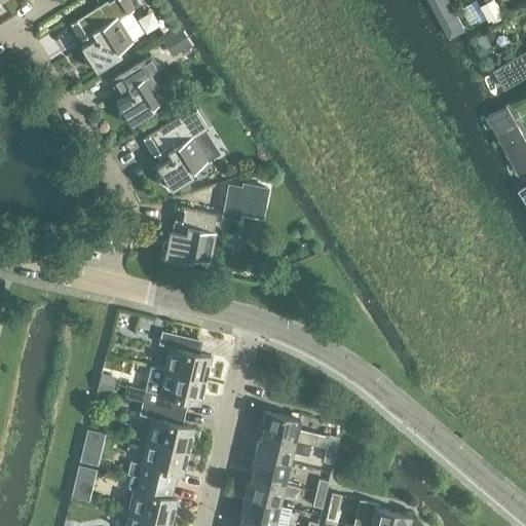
[(107,0),(74,22),(72,23),(85,44),(82,46),(86,53),(85,58),(86,61),(88,63),(92,64),(98,71),(122,55),(119,50),(134,41),(133,39),(144,32),(132,11),(135,9),(128,0),(112,0),(110,2),(108,0),(107,0)]
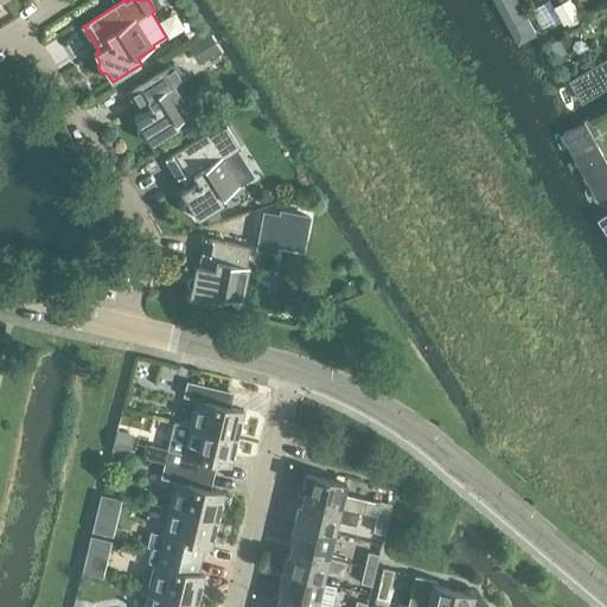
[(497,0),(521,43),(537,34),(518,0),(497,0)]
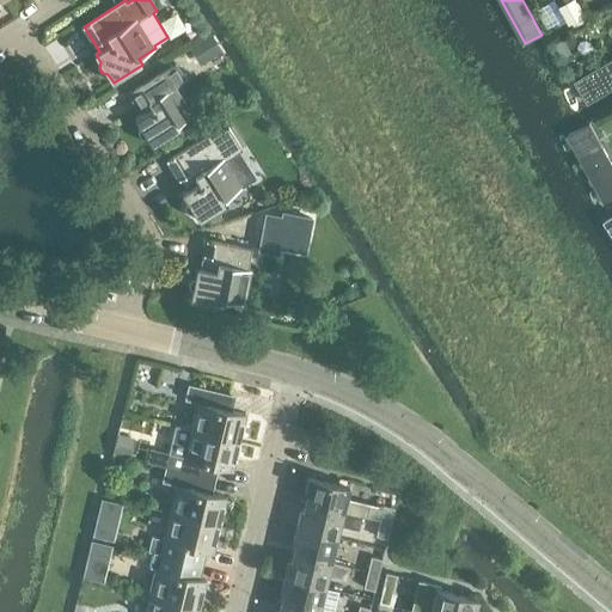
[(577,0),(573,0),(560,7),(569,24),(586,14),(577,0)]
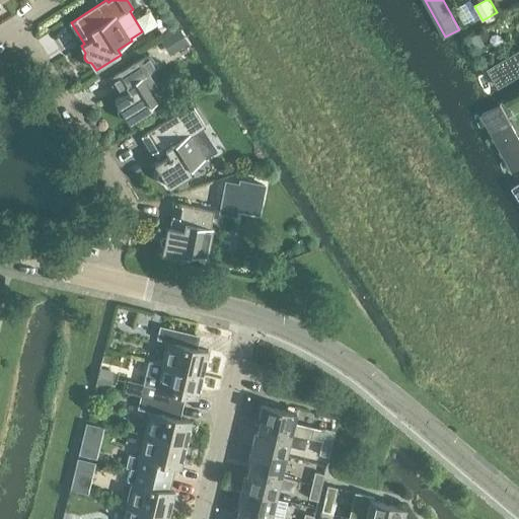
[(177,30),(163,40),(171,52),(175,50),(186,43),(177,30)]
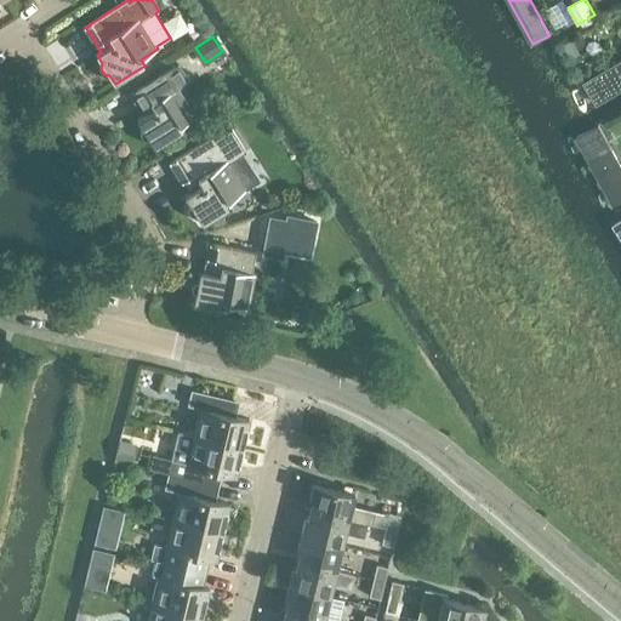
[(563,44),(571,58),(581,53),(573,39),(563,44)]
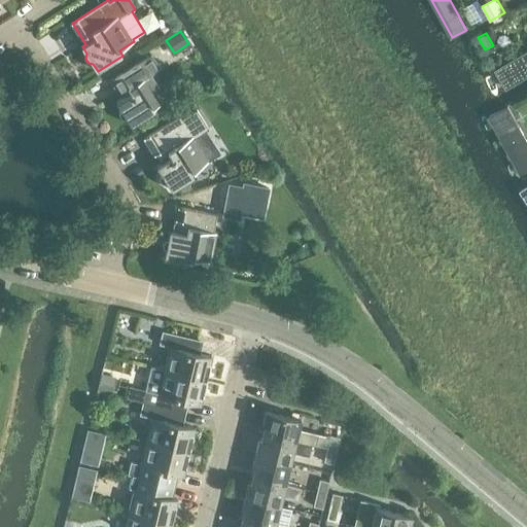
[(526,50),(515,59),(495,70),(506,89),(526,75),(526,50)]
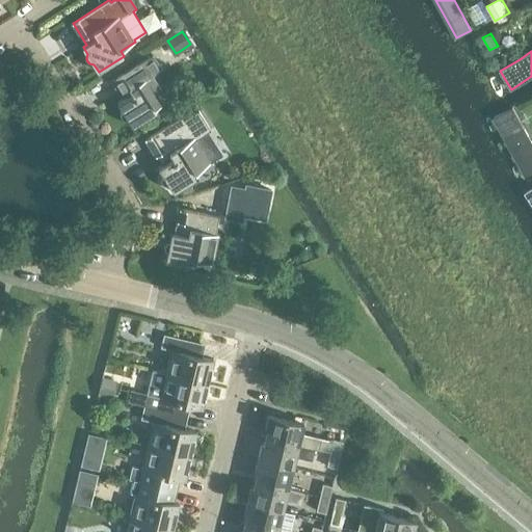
[(123,110),(121,113),(122,117),(125,120),(129,120),(133,128),(159,111),(156,107),(170,98),(155,73),(162,69),(154,56),(116,79),(128,97),(117,103),(123,110)]
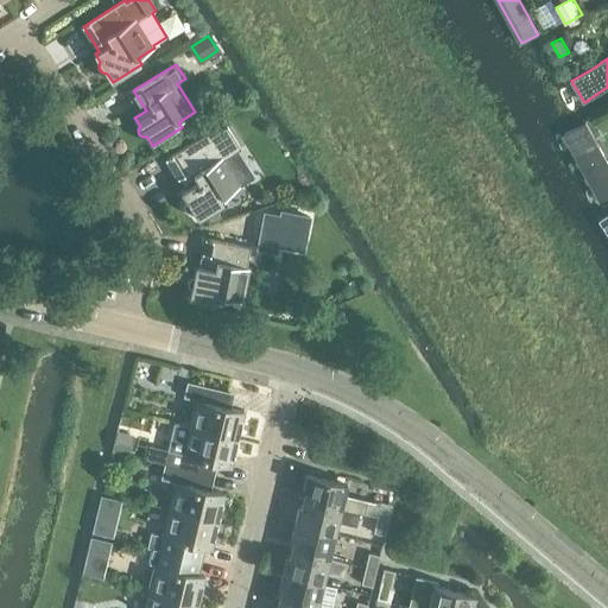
[(599,194),(607,188),(607,157),(588,120),(565,132),(599,194)]
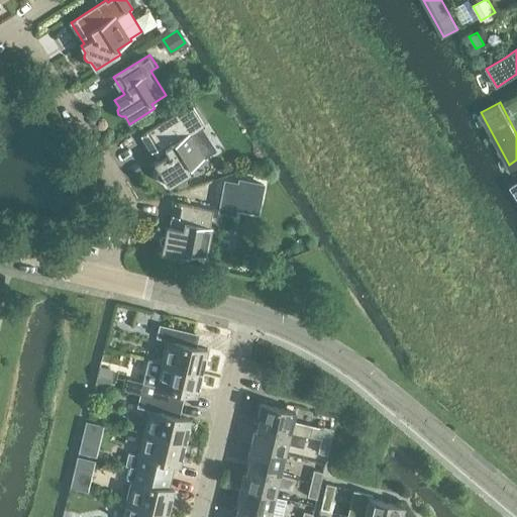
[(158,162),(154,164),(159,171),(158,174),(159,178),(161,180),(165,180),(169,187),(194,172),(191,168),(205,159),(191,136),(206,127),(194,108),(180,116),(178,113),(141,135),(158,162)]
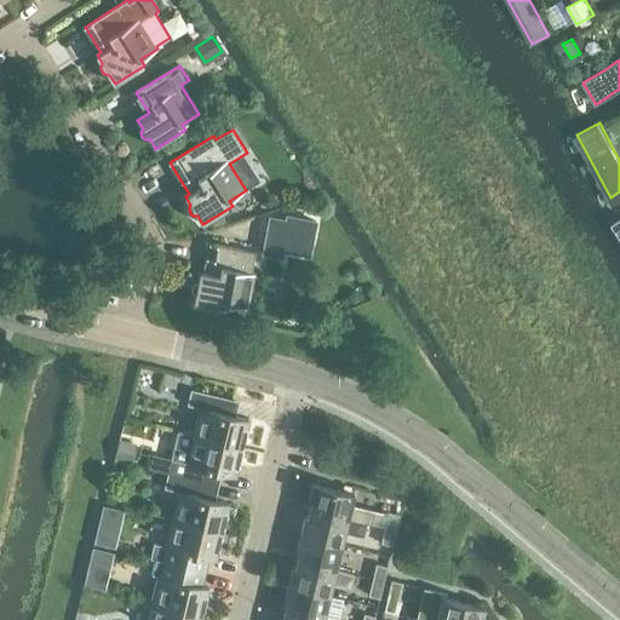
[(269,216),(262,254),(282,258),(283,251),(285,245),(311,250),(316,220),(286,214),(285,219),(269,216)]
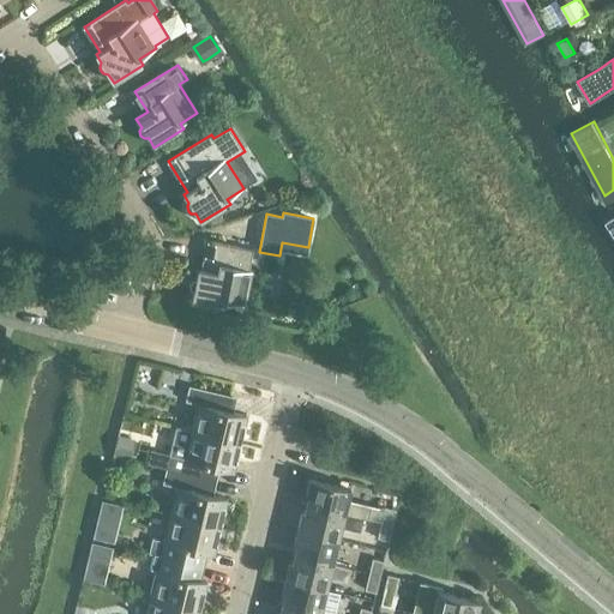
[(250,270),(253,251),(209,241),(203,270),(198,269),(196,278),(192,281),(190,284),(191,289),(193,292),(192,302),(226,308),(227,302),(246,306),(253,271),(250,270)]
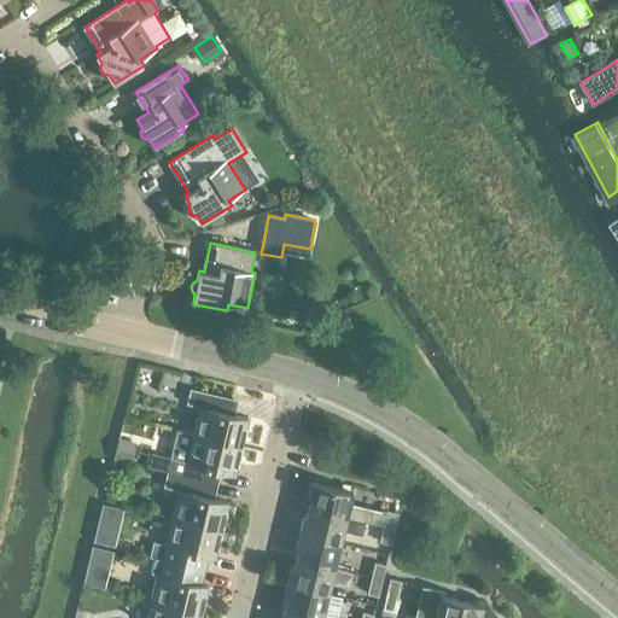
[(197,406),(191,432),(242,444),(248,418),(229,413),(233,400),(190,389),(186,403),(197,406)]
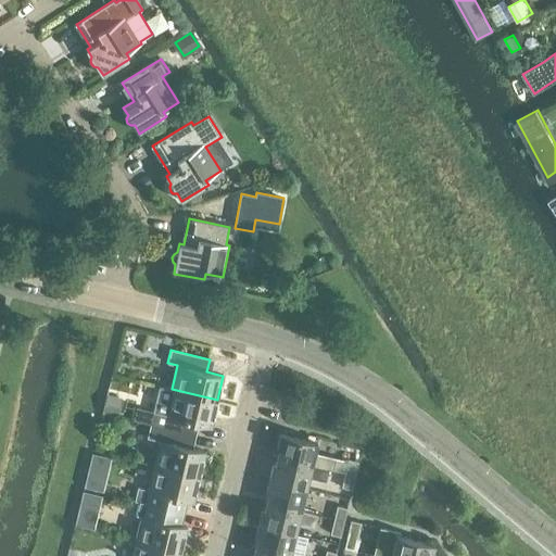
[(160,386),(153,409),(150,425),(191,434),(194,421),(211,425),(217,400),(172,389),(160,386)]
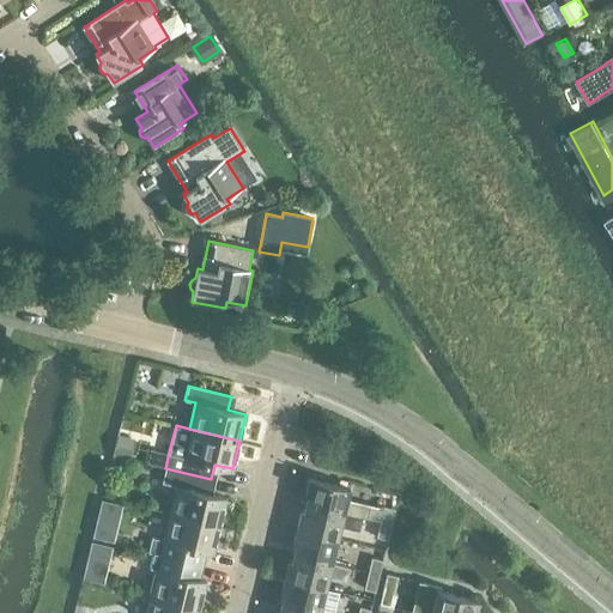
[(134,441),(117,436),(113,454),(131,457),(134,441)]
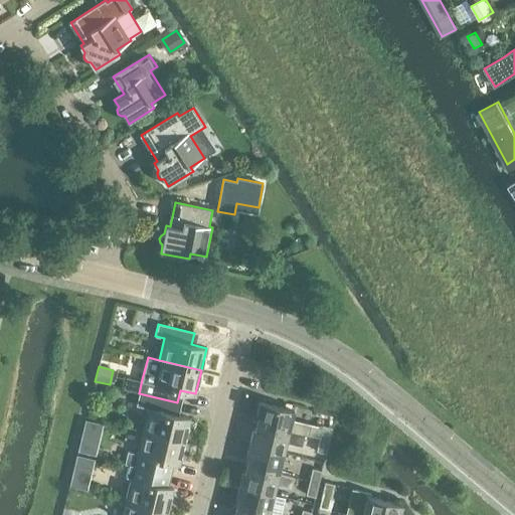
[(147,407),(142,431),(184,441),(189,417),(174,414),(177,402),(139,393),(136,405),(147,407)]
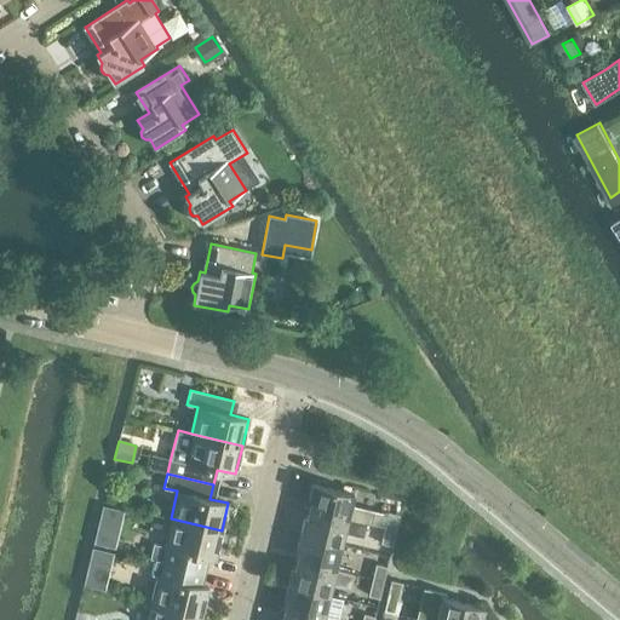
[(309,509),(367,523),(385,527),(389,511),(373,511),(350,505),(354,493),(313,483),(308,501),(311,501),(309,509)]
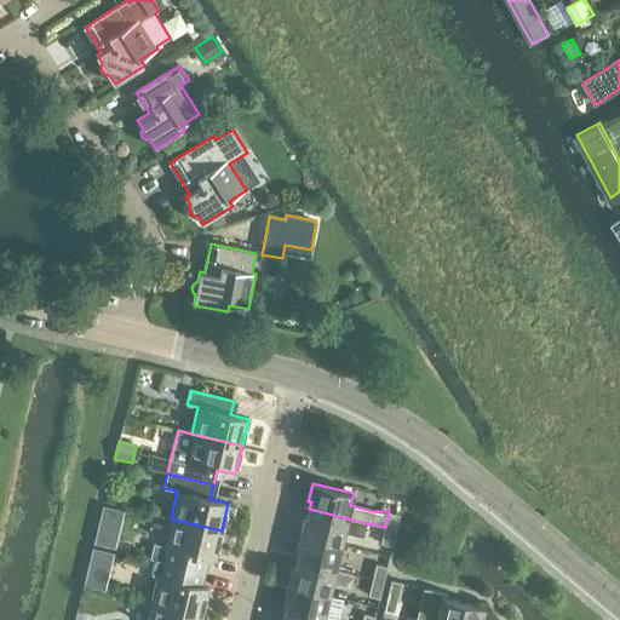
[(104,500),(96,541),(118,545),(126,505),(104,500)]
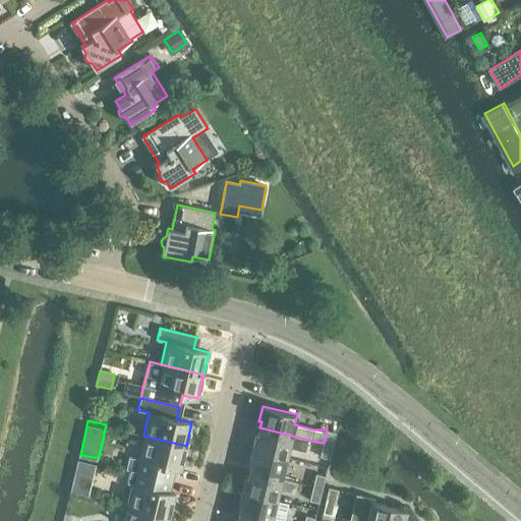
[(304,451),(308,440),(259,427),(258,433),(256,432),(252,449),(287,457),(289,448),(304,451)]
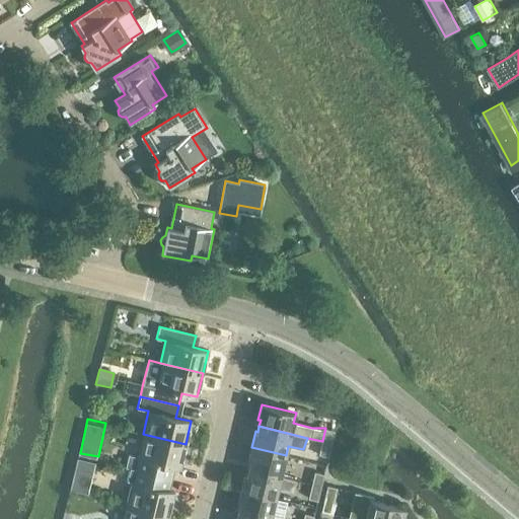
[(331,443),(335,430),(325,428),(322,441),(331,443)]
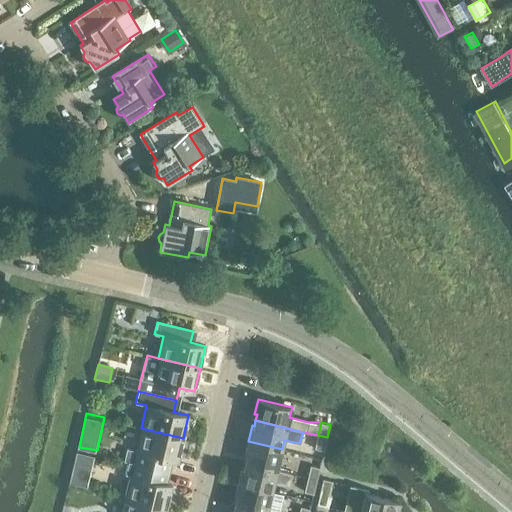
[(127,448),(124,461),(128,462),(159,469),(164,470),(167,458),(177,461),(183,438),(141,428),(136,450),(127,448)]
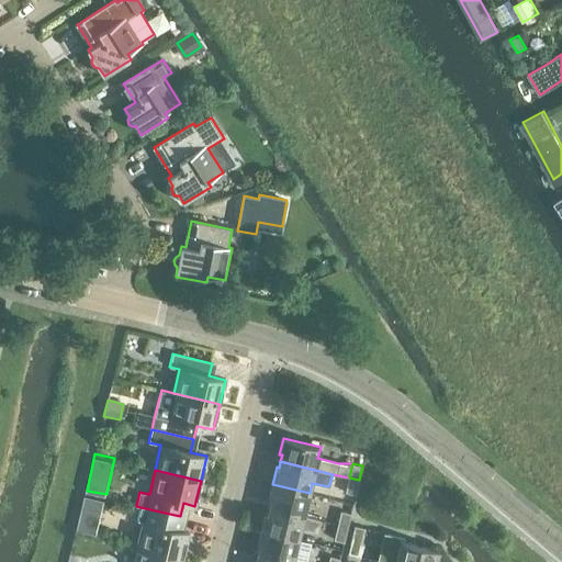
[(346,492),(356,494),(359,480),(349,478),(346,492)]
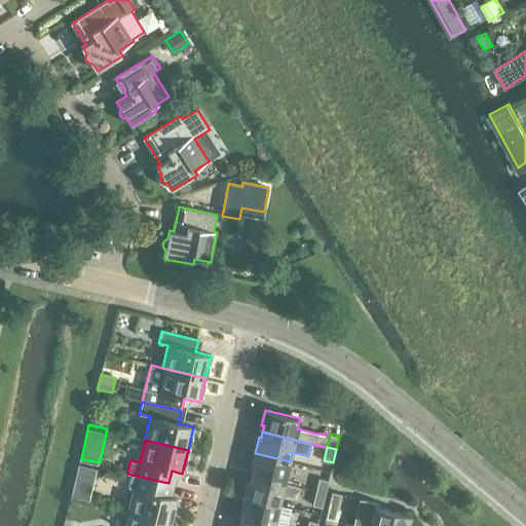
[(285,483),(290,461),(255,453),(251,468),(254,470),(252,475),(285,483)]
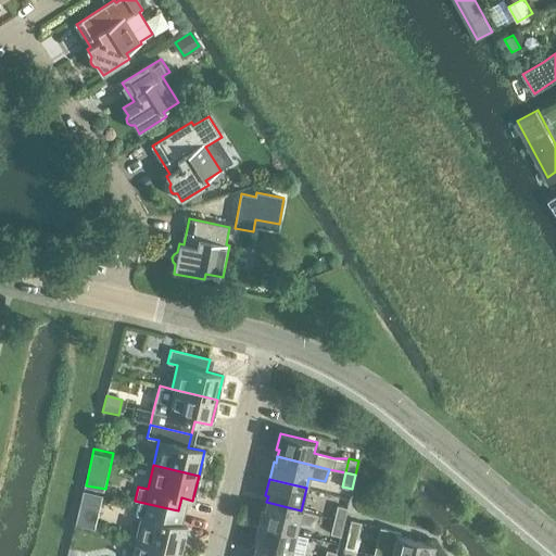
[(76,520),(96,525),(104,491),(85,487),(76,520)]
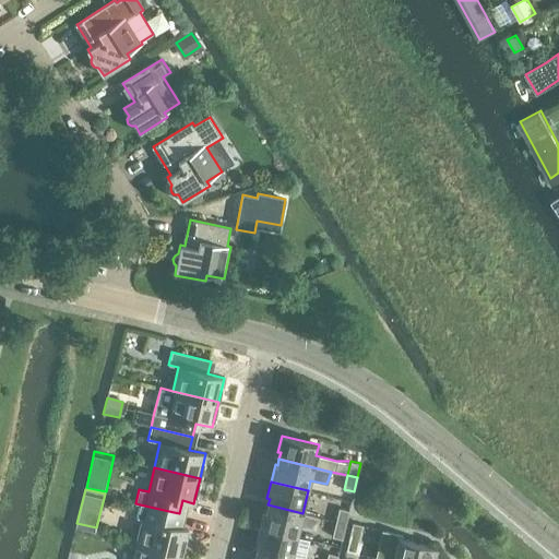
[(142,519),(135,543),(181,554),(187,530),(183,528),(182,528),(176,526),(179,513),(174,512),(140,504),(137,516),(142,519)]
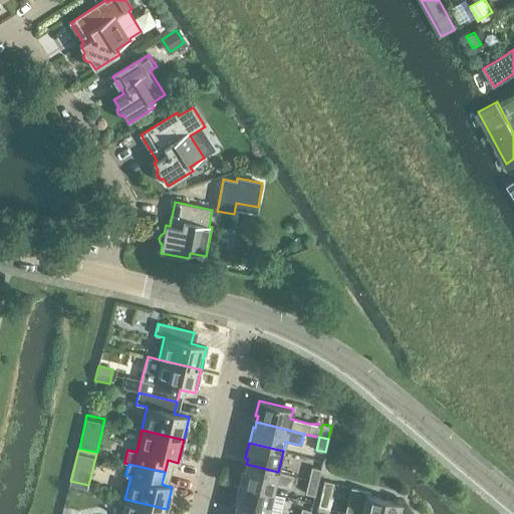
[(243,470),(239,485),(272,493),(275,483),(291,487),(293,476),(278,472),(246,464),(245,470),(243,470)]
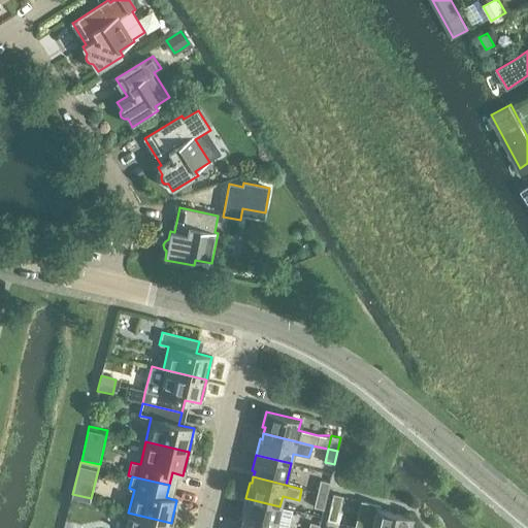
[(321,480),(317,493),(326,496),(329,483),(321,480)]
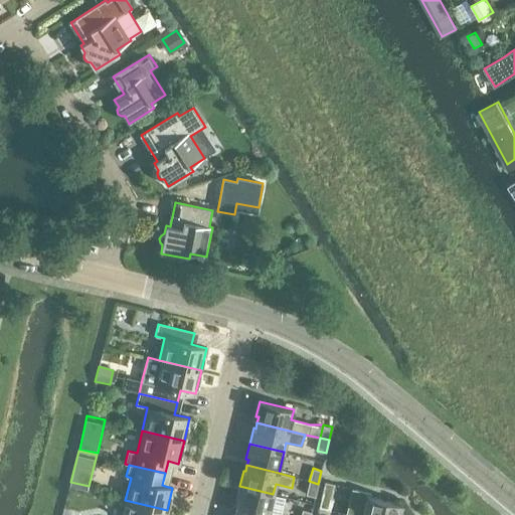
[(315,496),(318,484),(309,481),(306,494),(315,496)]
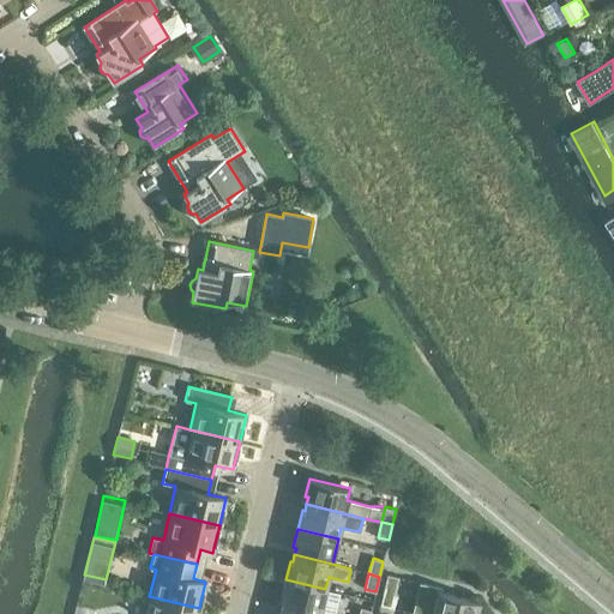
[(383,595),(393,597),(397,581),(386,578),(383,595)]
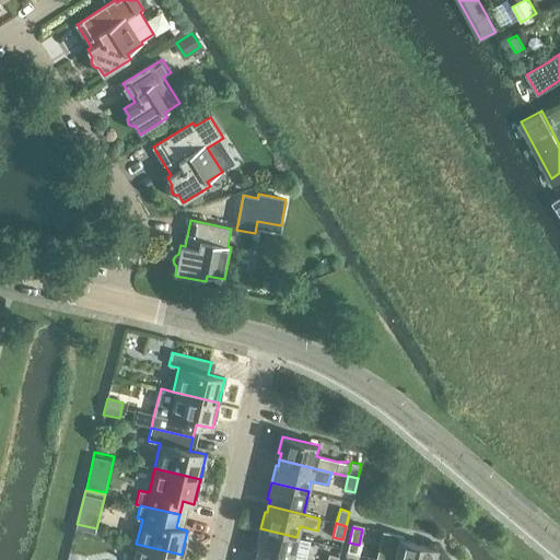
[(260,528),(256,545),(258,546),(257,552),(291,559),(296,537),(260,528)]
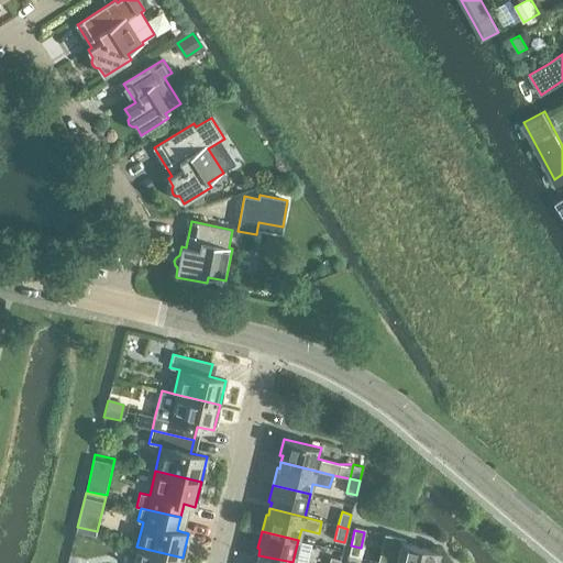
[(379,532),(373,560),(384,562),(386,562),(435,562),(439,551),(409,543),(410,539),(399,537),(379,532)]
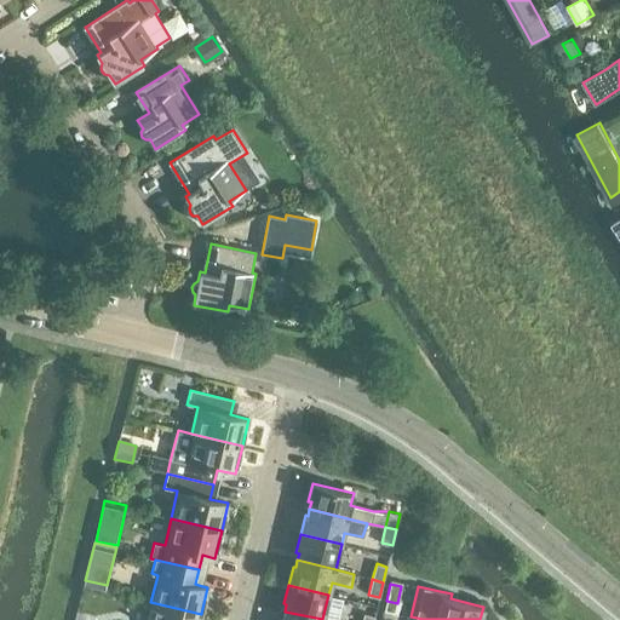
[(199,619),(201,614),(150,602),(145,619),(199,619)]
